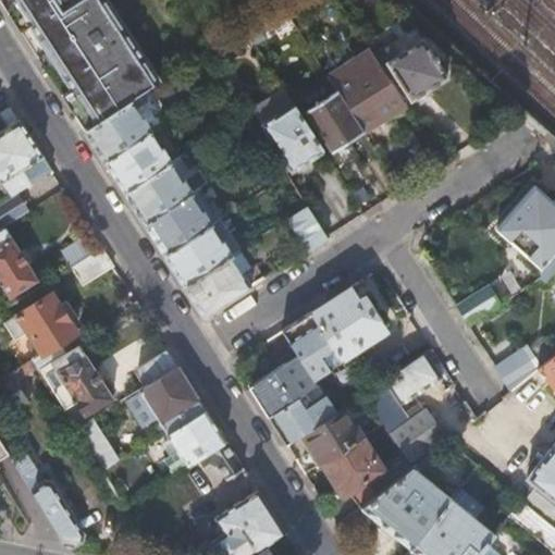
[(0,0),(10,14),(29,2),(40,20),(57,46),(63,57),(79,83),(91,100),(73,112),(85,132),(131,102),(140,96),(164,81),(110,0),(0,0)]
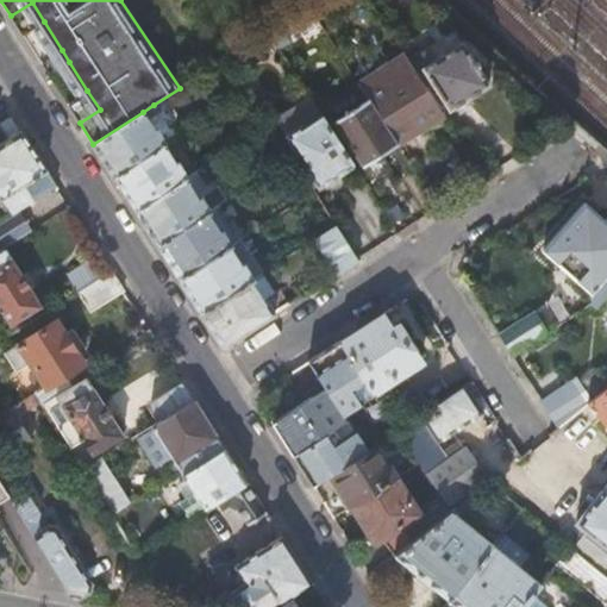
[(32,2),(11,16),(24,35),(44,22),(32,2)]
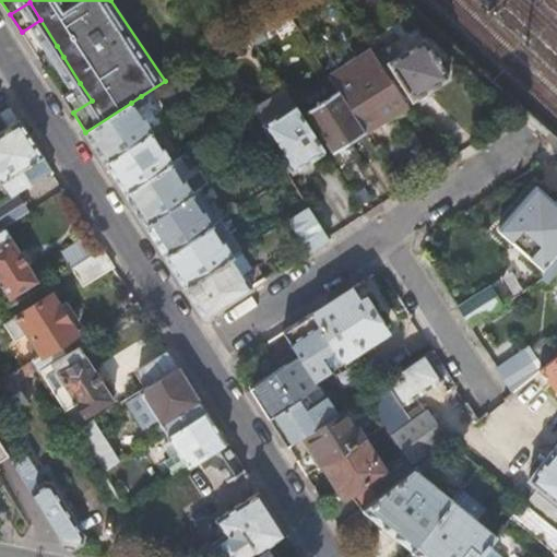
[(419,32),(395,47),(401,57),(426,40),(419,32)]
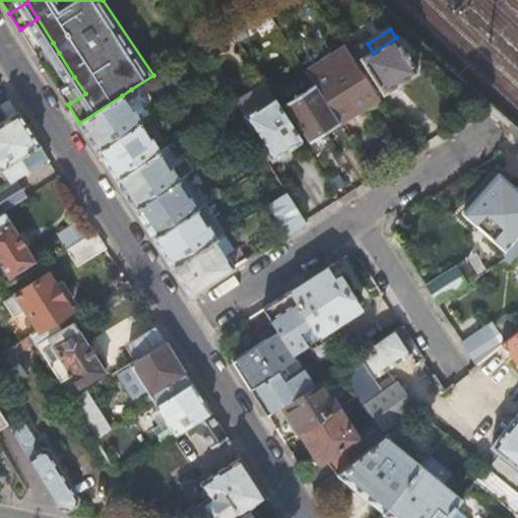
[(364,37),(347,48),(358,63),(363,60),(362,60),(373,53),(368,44),(364,37)]
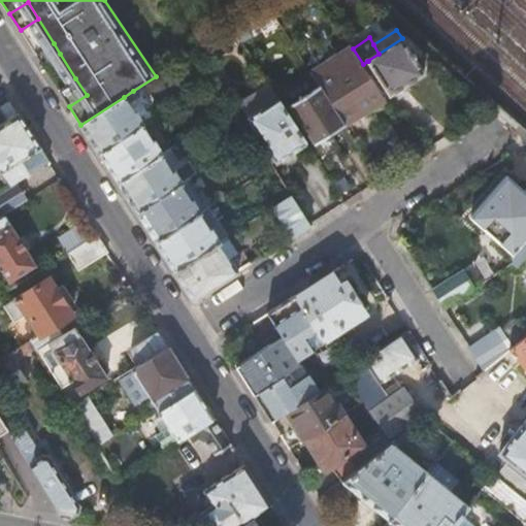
[(367,61),(368,61),(391,96),(425,74),(402,38),(379,54),(367,61)]
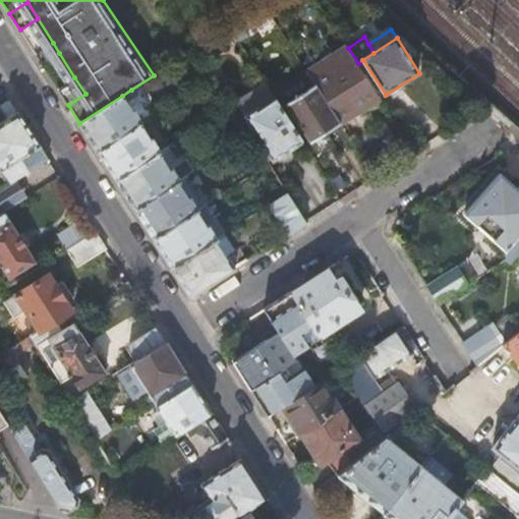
[(51,58),(59,53),(53,43),(44,49),(51,58)]
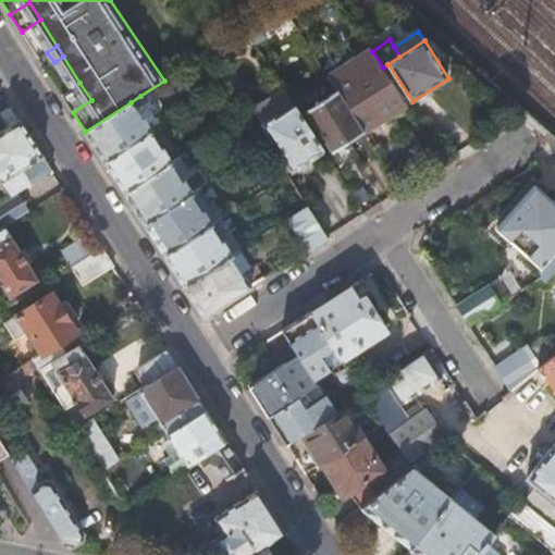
[(365,132),(407,105),(383,68),(372,51),(372,50),(330,77),(332,82),(338,91),(365,132)]
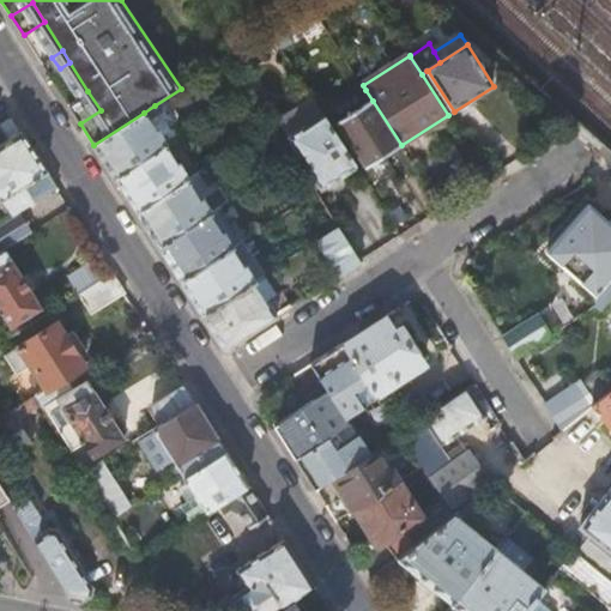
[(373,101),(366,90),(345,103),(352,114),(373,101)]
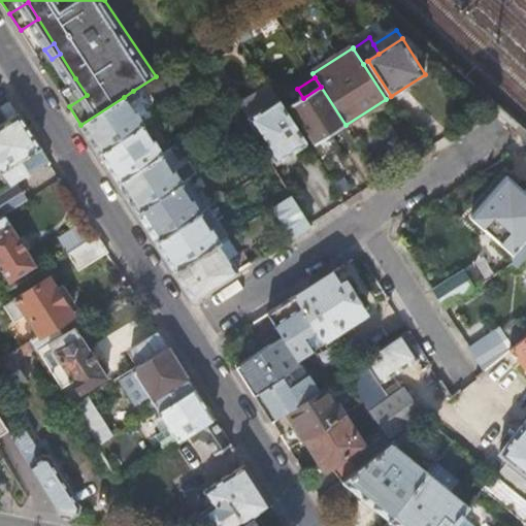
[(59,91),(69,106),(87,95),(75,78),(59,91)]
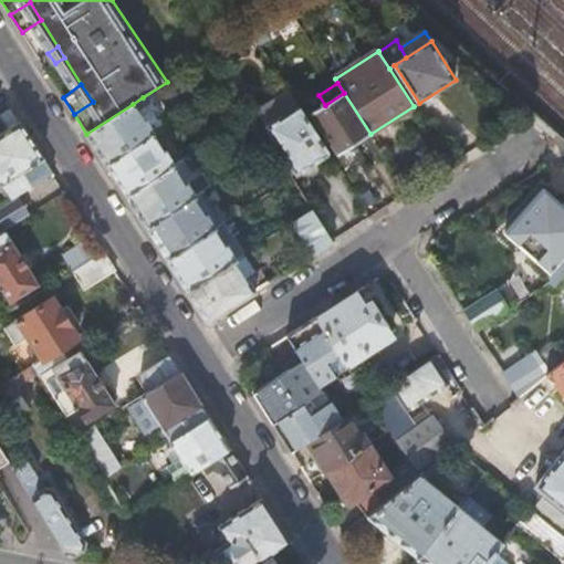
[(338,155),(371,134),(344,93),(325,105),(312,114),(338,155)]
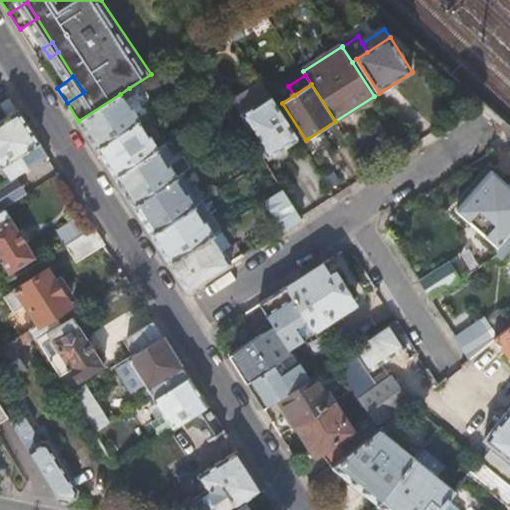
[(139,104),(129,88),(120,94),(131,110),(133,108),(139,104)]
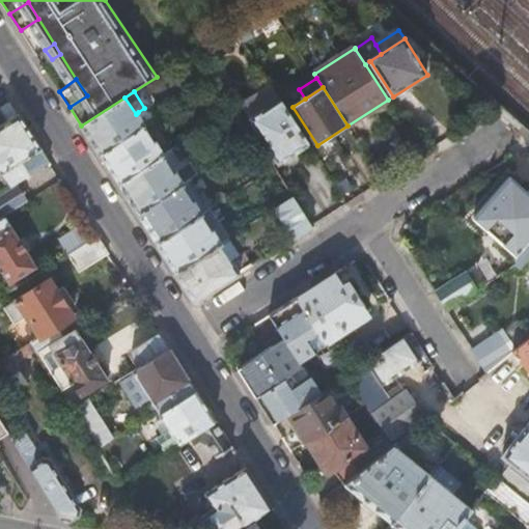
[(309,143),(277,92),(257,105),(261,111),(251,118),(245,122),(274,167),(309,143)]
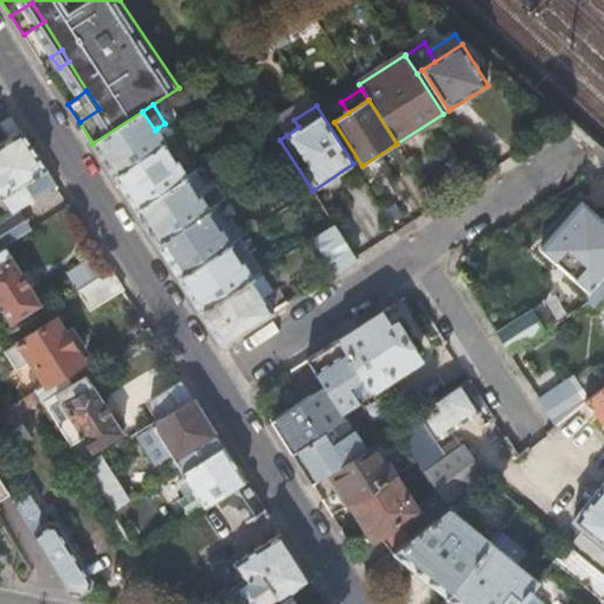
[(155,130),(142,111),(92,143),(114,177),(165,145),(167,143),(158,128),(155,130)]
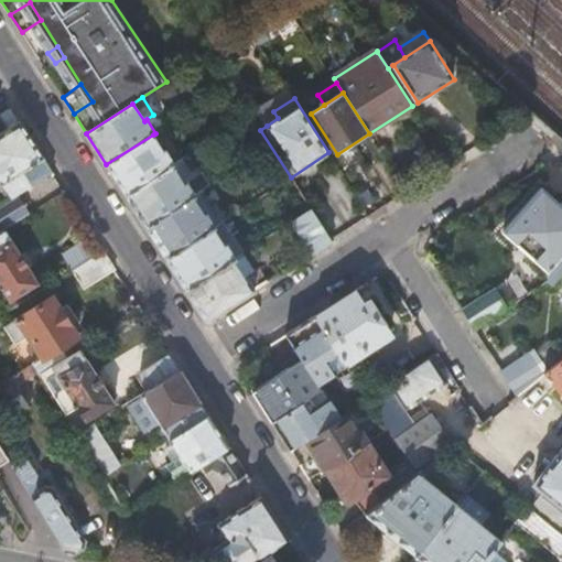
[(53,173),(11,108),(0,115),(0,180),(2,183),(3,183),(13,198),(53,173)]
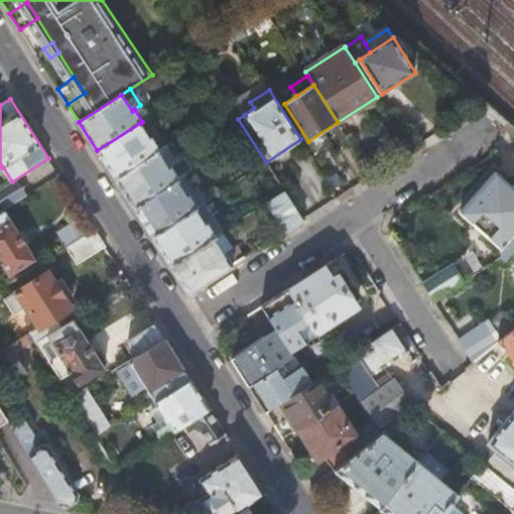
[(254,108),(250,102),(240,109),(244,115),(254,108)]
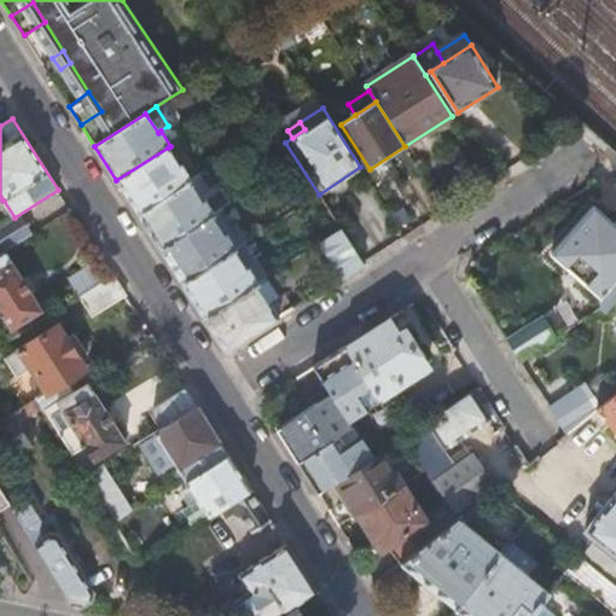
[(191,161),(179,141),(170,146),(168,147),(180,167),(182,166),(191,161)]
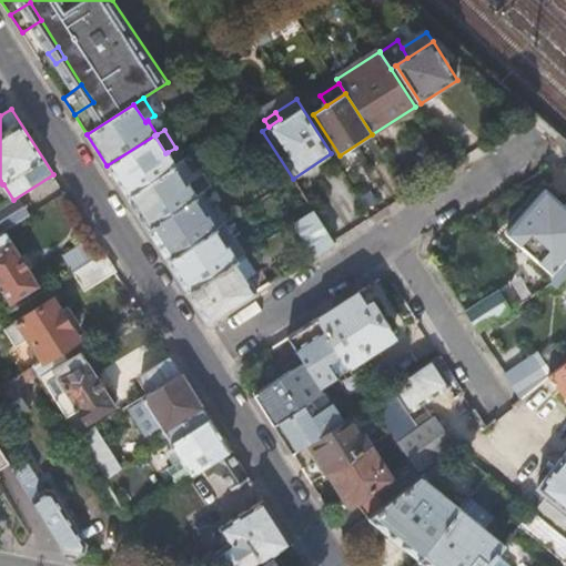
[(154,135),(107,165),(128,198),(174,168),(177,167),(168,152),(165,153),(154,135)]
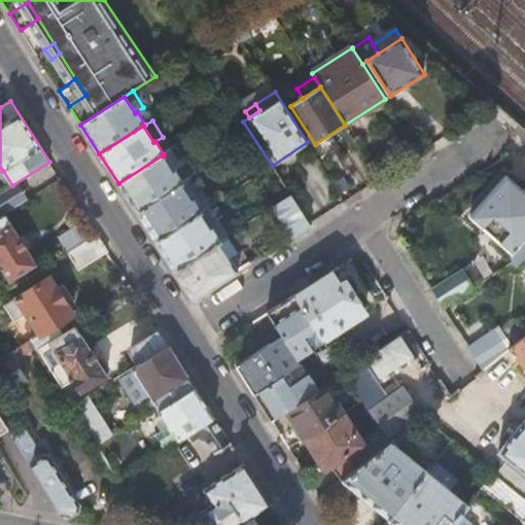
[(182,167),(171,150),(164,154),(162,155),(173,173),(175,172),(182,167)]
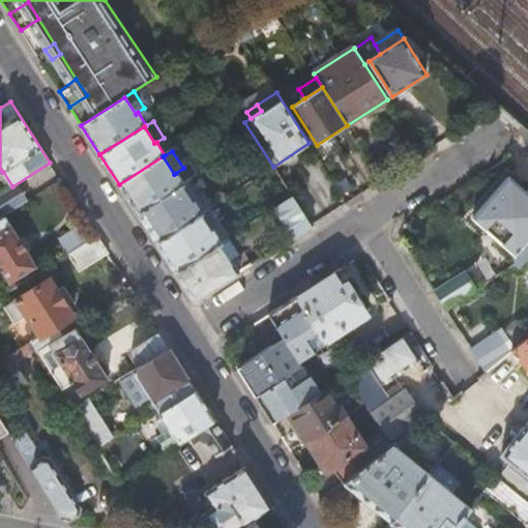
[(163,156),(119,184),(138,213),(181,185),(183,184),(176,173),(174,174),(163,156)]
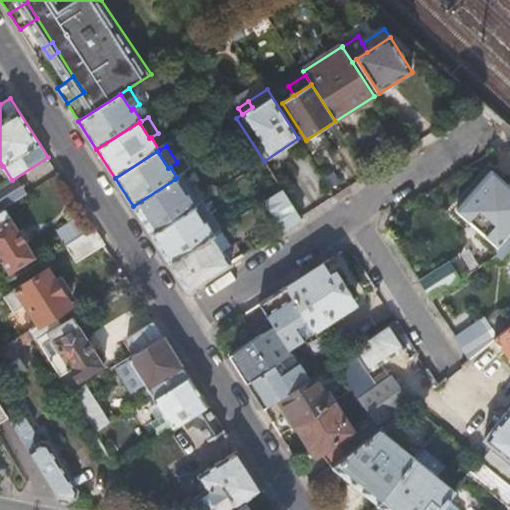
[(509,186),(493,171),(458,212),(498,247),(509,233),(509,186)]
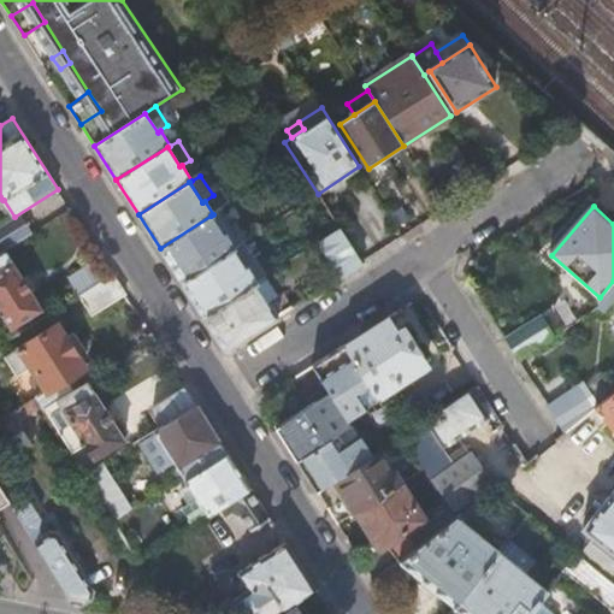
[(234,230),(222,210),(213,214),(211,216),(224,236),(226,235),(234,230)]
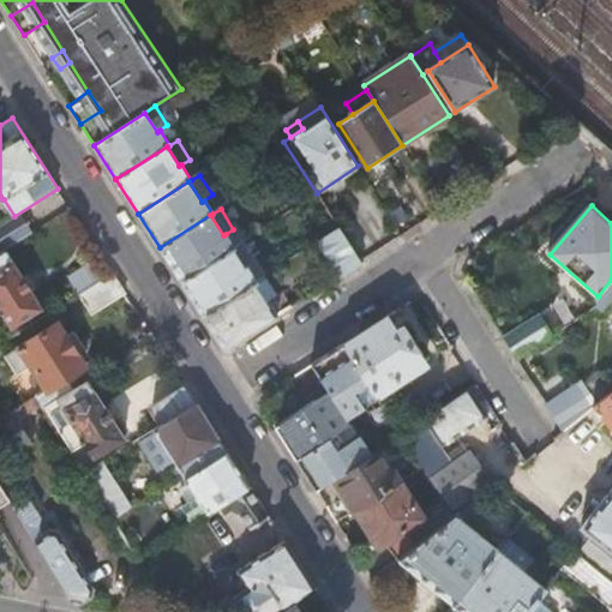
[(233,250),(235,249),(226,234),(223,235),(210,215),(160,247),(183,282),(233,250)]
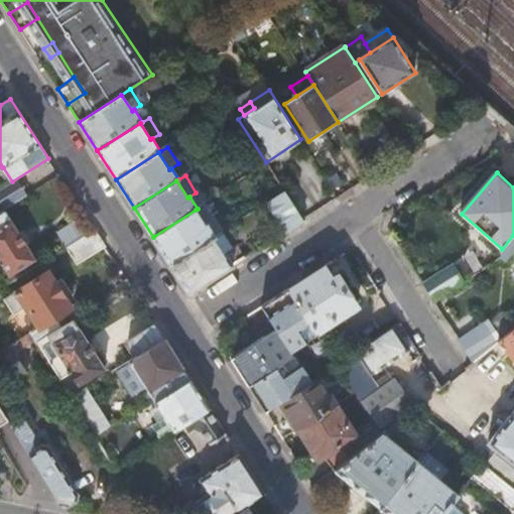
[(26,188),(3,196),(8,210),(30,204),(26,188)]
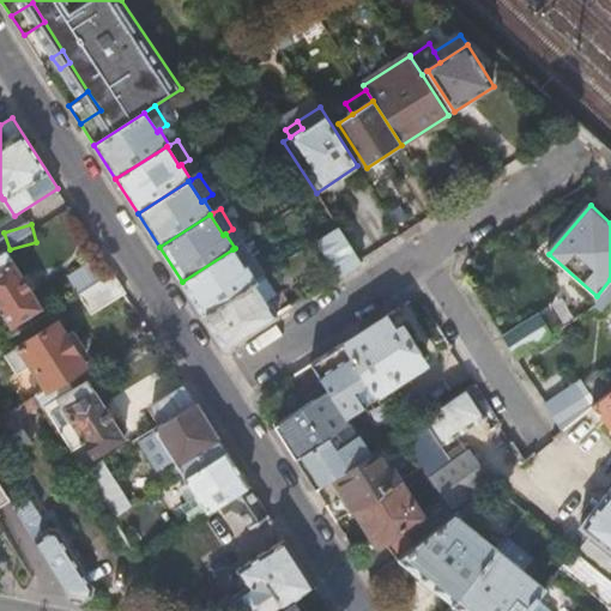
[(342,277),(362,264),(339,228),(319,241),(342,277)]
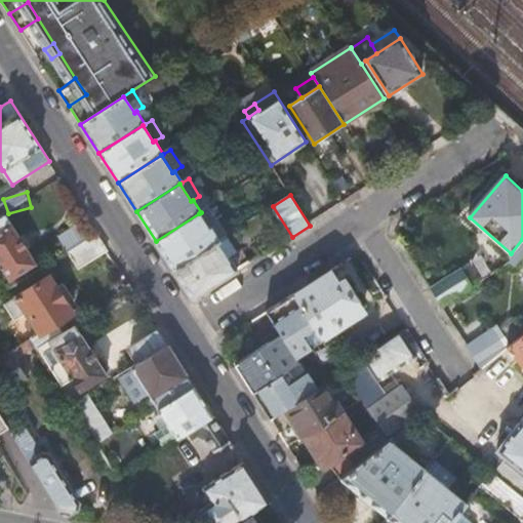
[(218,225),(208,208),(201,212),(199,213),(210,231),(212,229),(218,225)]
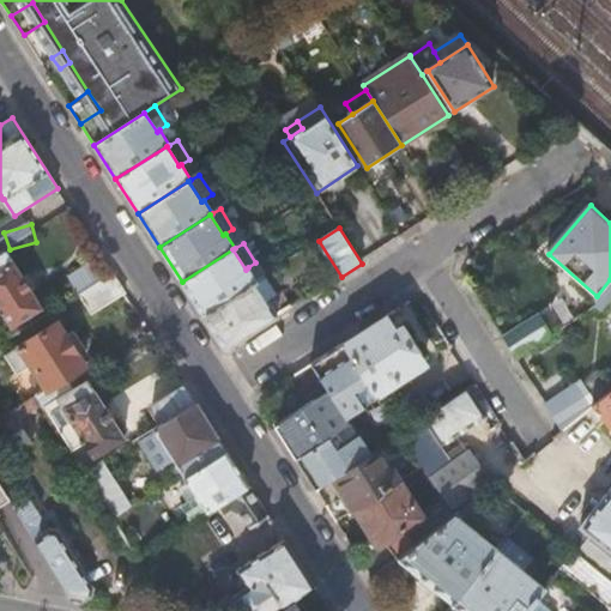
[(256,282),(248,267),(246,270),(233,249),(182,282),(204,315),(254,283),(256,282)]
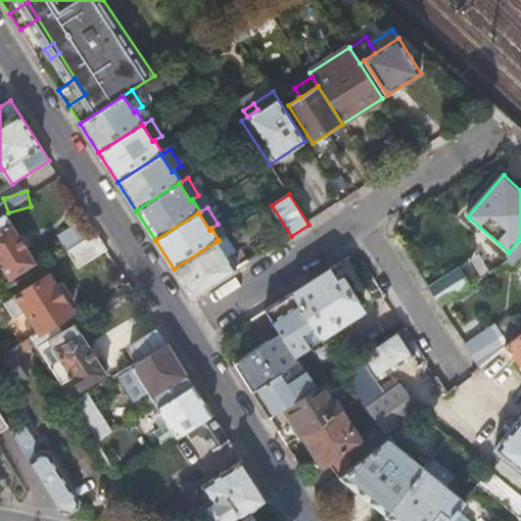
[(0,218),(0,261),(11,278),(37,263),(6,215),(0,218)]
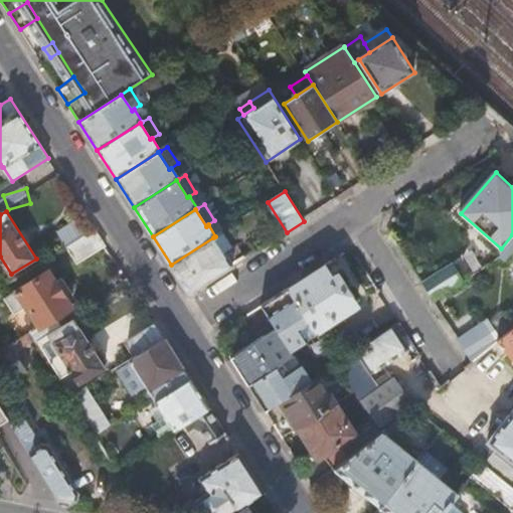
[(57,234),(66,248),(95,230),(86,215),(57,234)]
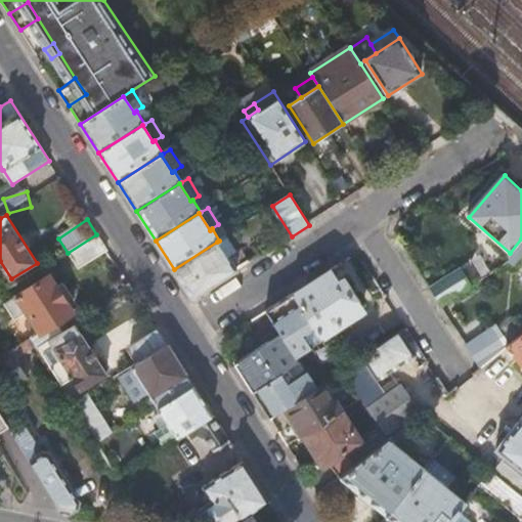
[(96,234),(68,253),(78,268),(106,250),(96,234)]
